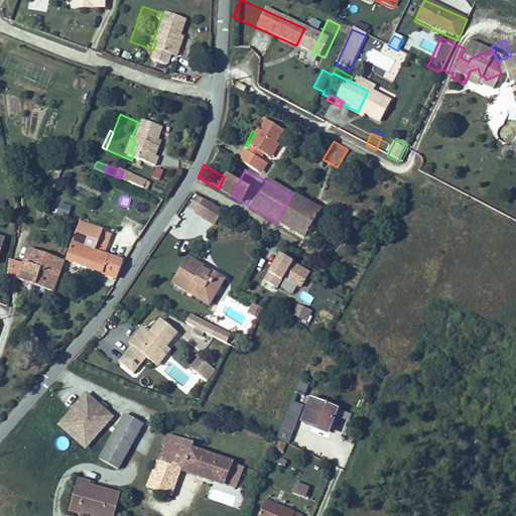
[(225,209),(206,197),(197,211),(216,223),(225,209)]
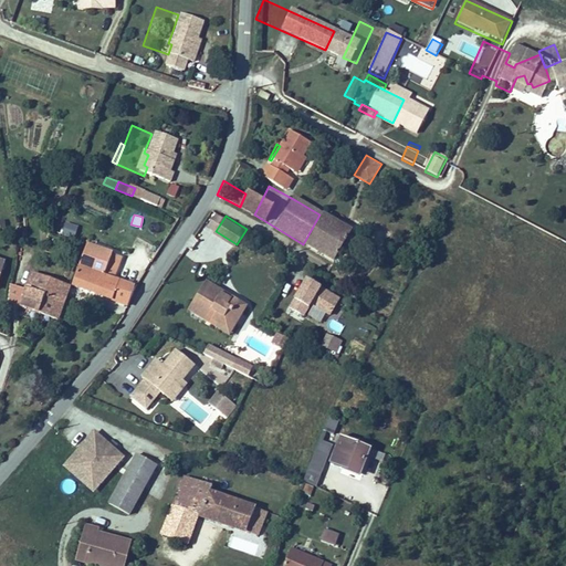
[(66,221),(62,234),(75,239),(80,224),(66,221)]
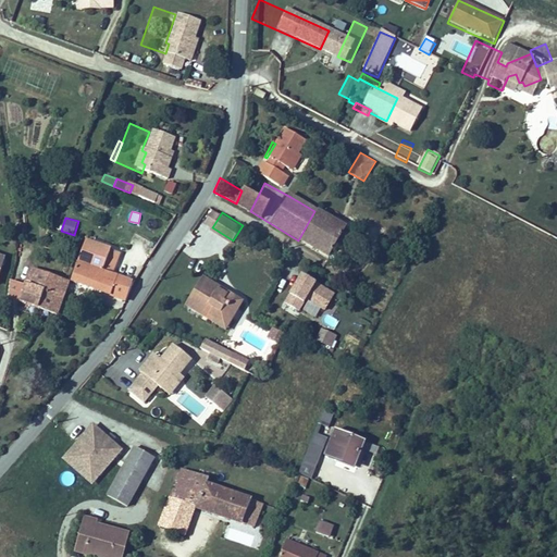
[(63,233),(47,272),(101,293),(108,275),(89,267),(95,254),(86,250),(89,244),(63,233)]
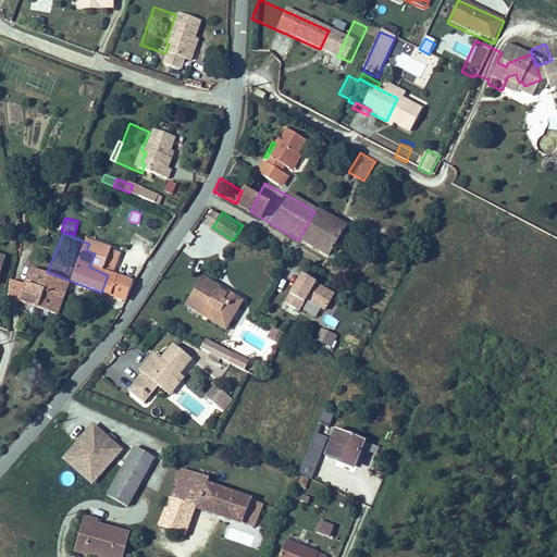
[(0,279),(0,293),(29,304),(37,287),(44,271),(9,257),(0,279)]
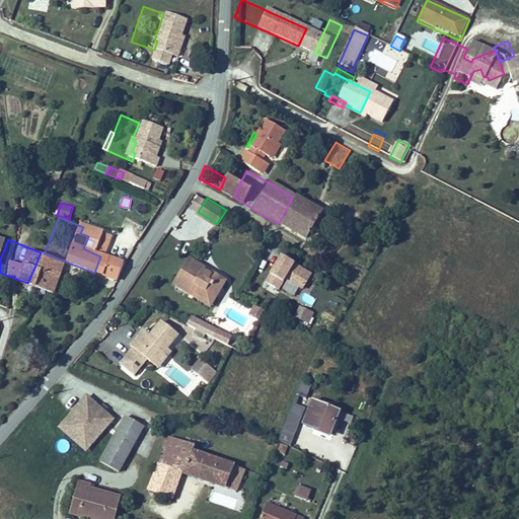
[(305,289),(313,269),(279,253),(266,284),(293,295),(297,286),(305,289)]
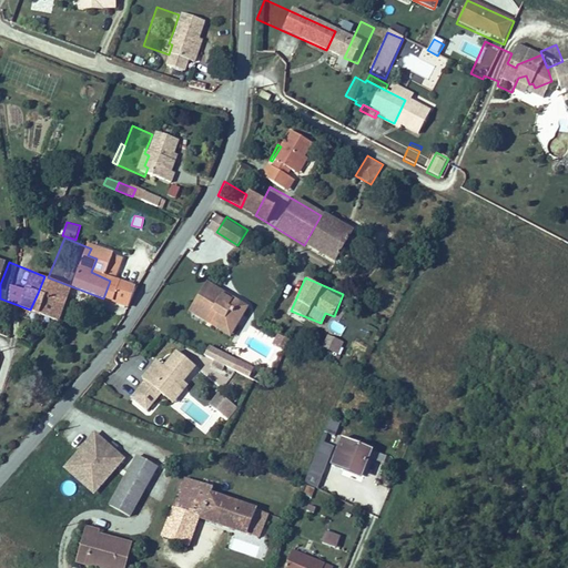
[(209,279),(188,310),(231,336),(251,305),(209,279)]
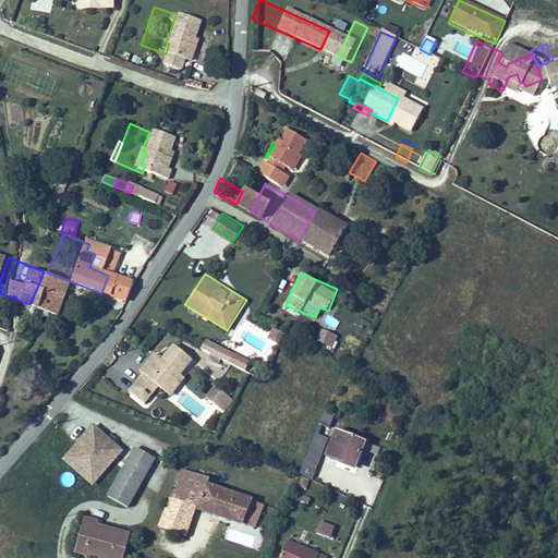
[(325,316),(324,324),(336,325),(337,318),(325,316)]
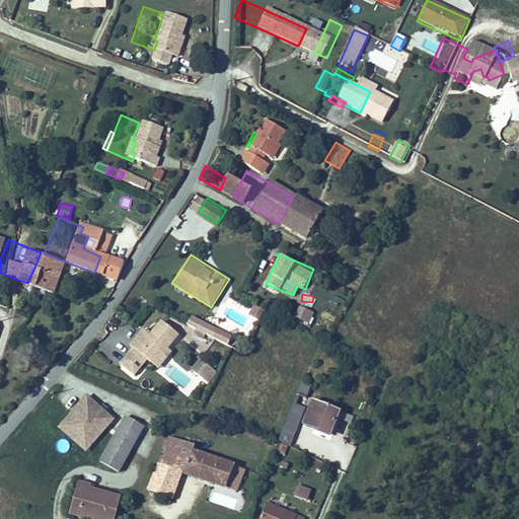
[(253,304),(249,314),(261,318),(265,308),(253,304)]
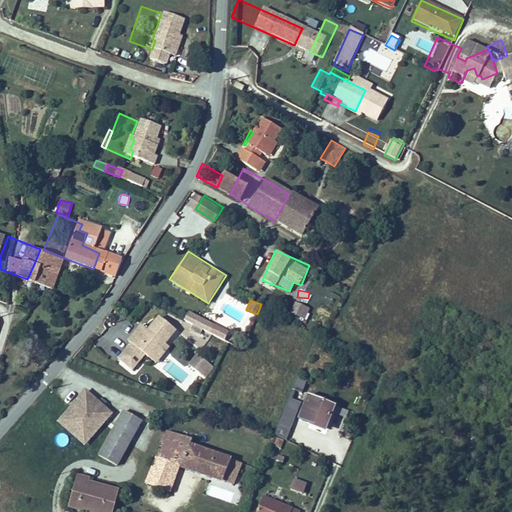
[(305,319),(311,307),(296,300),(290,312),(305,319)]
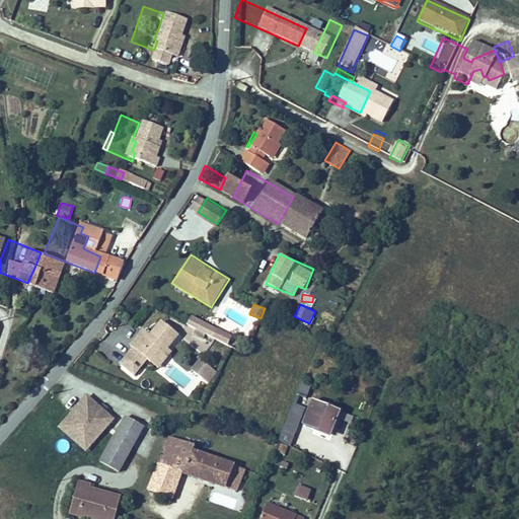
[(110,336),(98,353),(114,363),(125,347),(129,349),(140,331),(144,335),(155,319),(137,307),(127,321),(123,318),(110,336)]
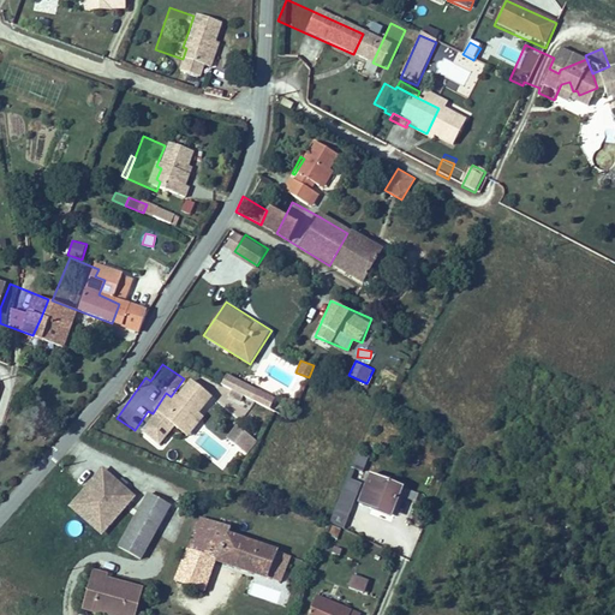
[(131,398),(145,377),(142,375),(127,395),(131,398)]
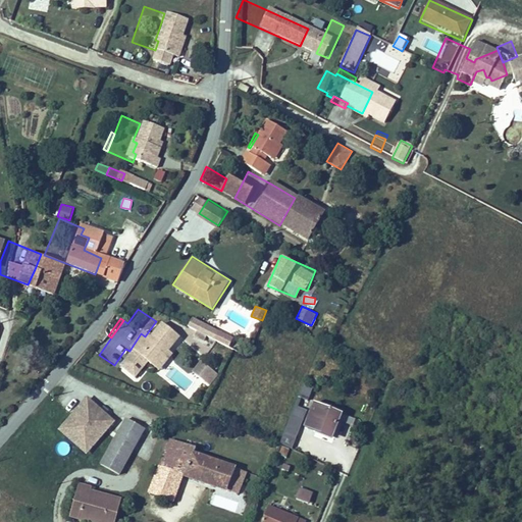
[(209,327),(195,320),(192,326),(205,334),(209,327)]
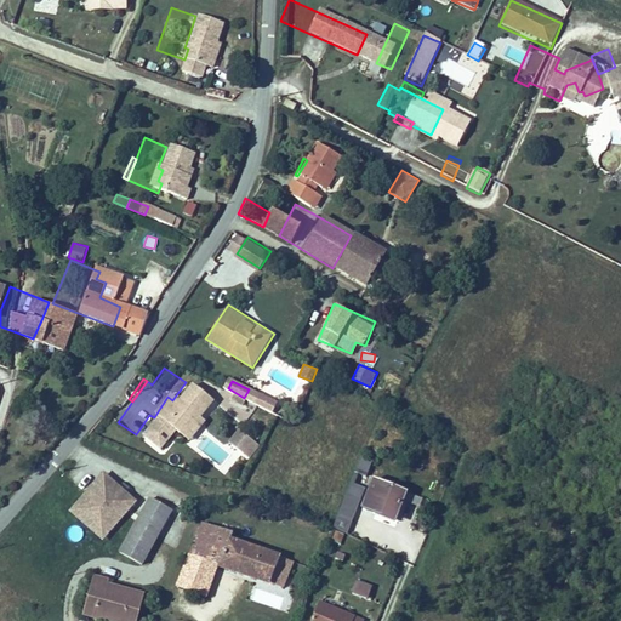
[(172,400),(167,397),(154,417),(163,423),(177,404),(172,400)]
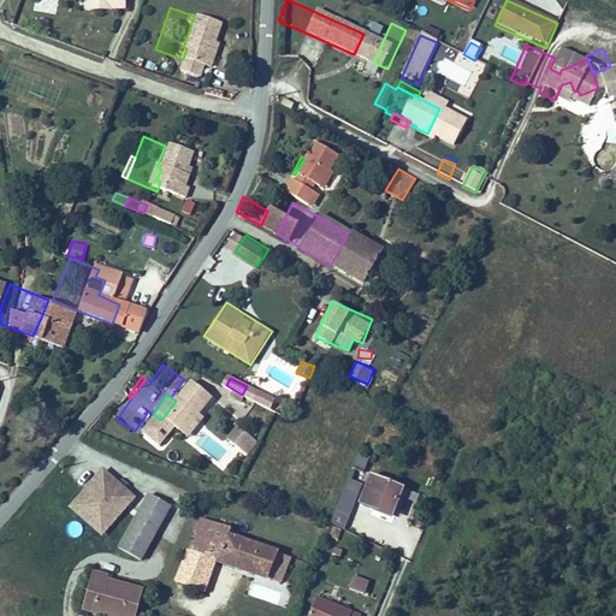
[(237,424),(226,438),(248,454),(258,439),(237,424)]
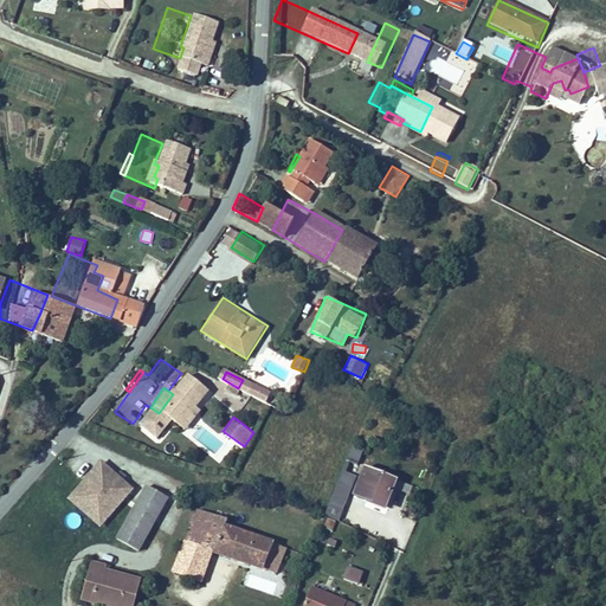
[(347,447),(334,443),(327,458),(340,463),(347,447)]
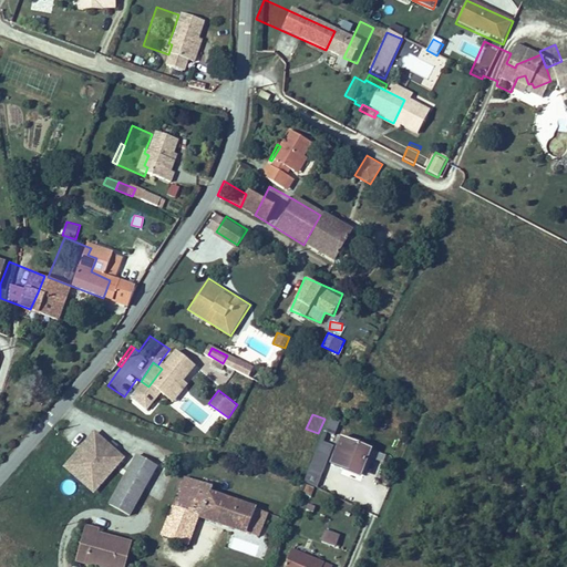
[(329,414),(325,429),(336,432),(341,419),(329,414)]
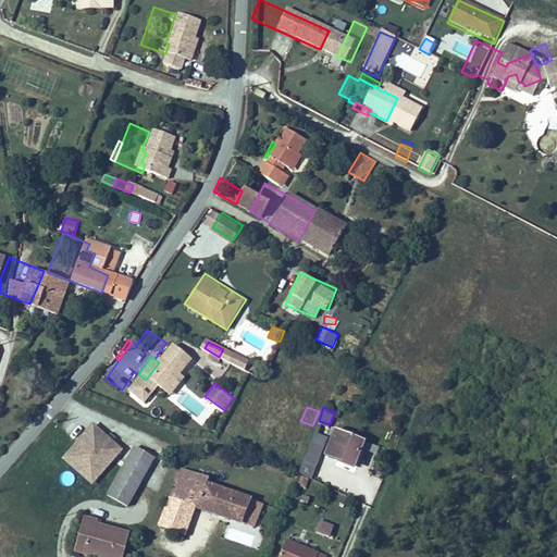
[(349,440),(320,429),(309,455),(322,459),(322,458),(338,465),(349,440)]
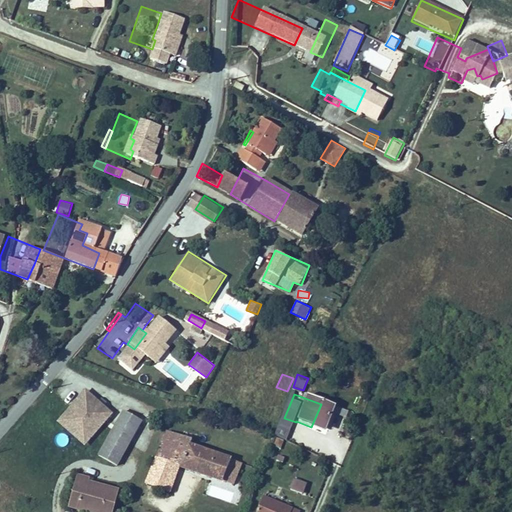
[(258,432),(271,439),(287,401),(273,396),(258,432)]
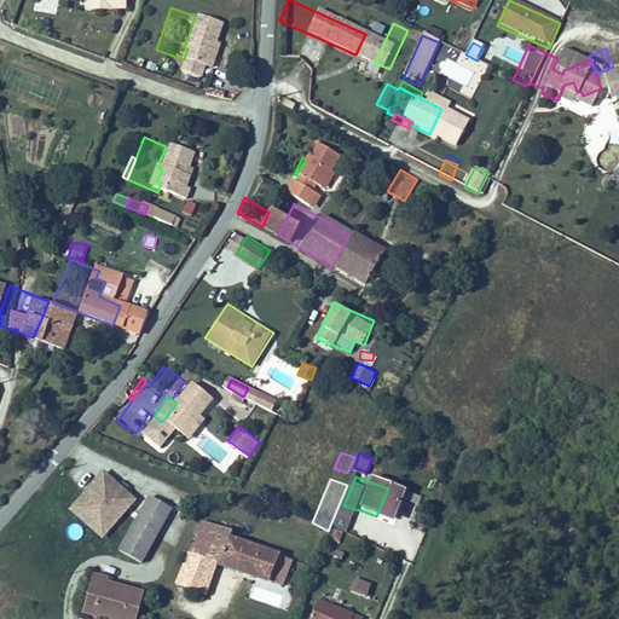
[(123,482),(92,547),(116,557),(148,493),(123,482)]
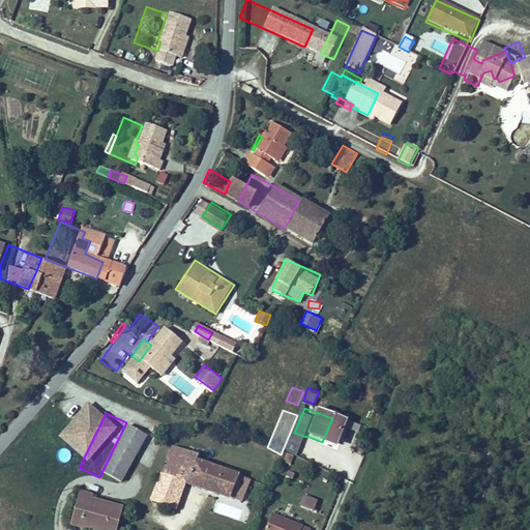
[(150,439),(125,503),(150,512),(151,513),(166,475),(222,496),(238,458),(223,451),(215,469),(178,455),(179,449),(150,439)]
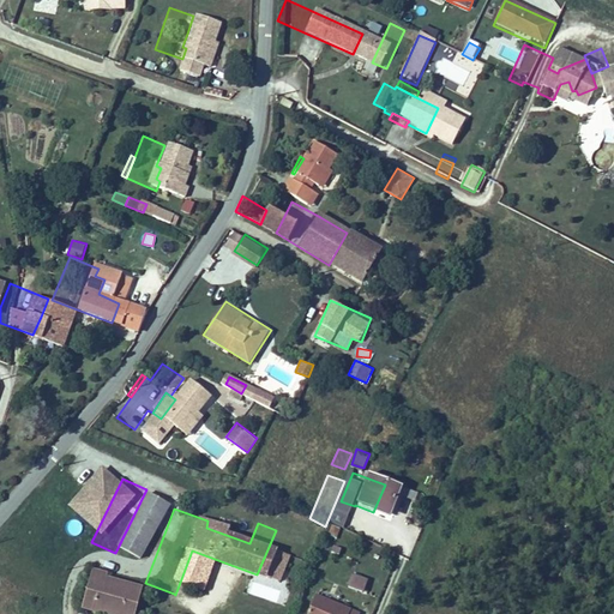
[(327,536),(336,539),(339,529),(331,525),(327,536)]
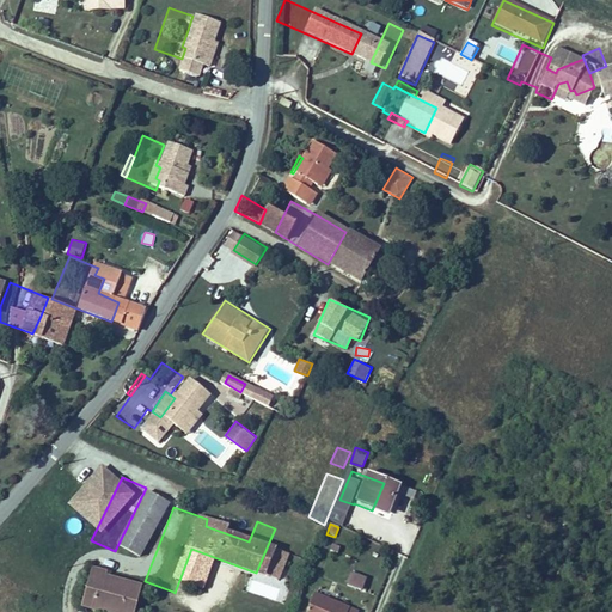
[(69,564),(59,599),(98,611),(108,611),(116,586),(83,575),(84,569),(69,564)]
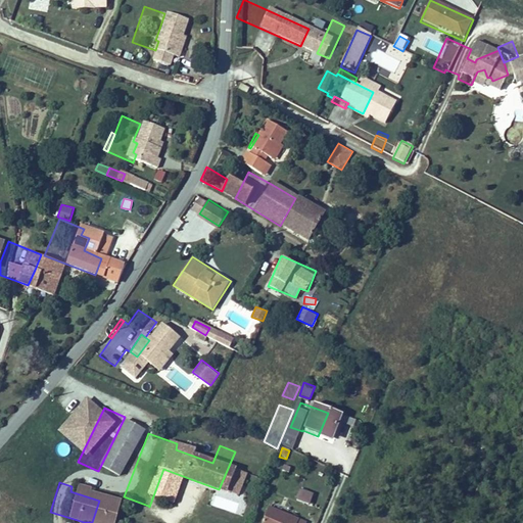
[(300,487),(296,498),(311,504),(314,492),(300,487)]
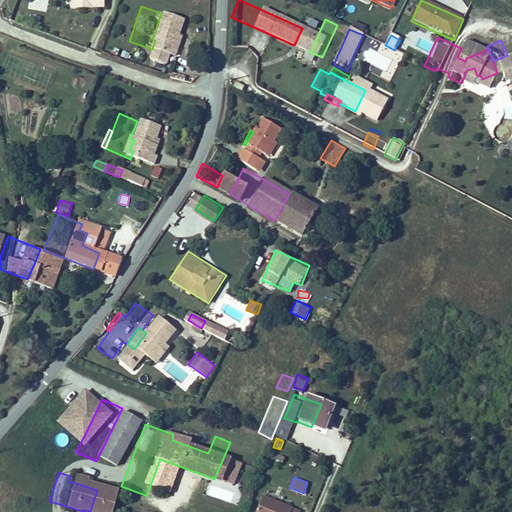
[(274,511),(277,505),(240,489),(230,511),(231,511),(274,511)]
